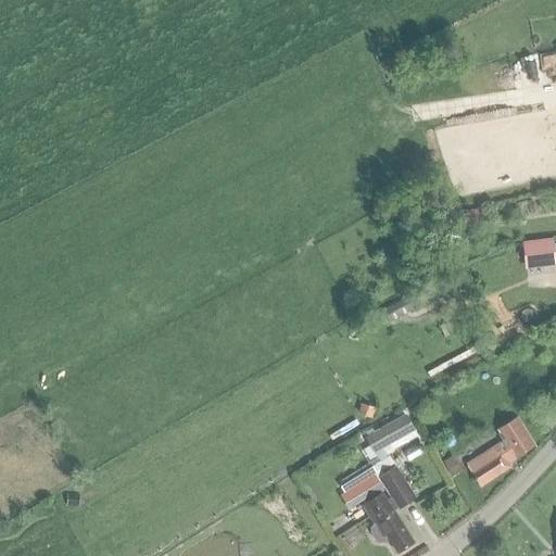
[(521,243),(525,270),(555,267),(553,240),(521,243)]
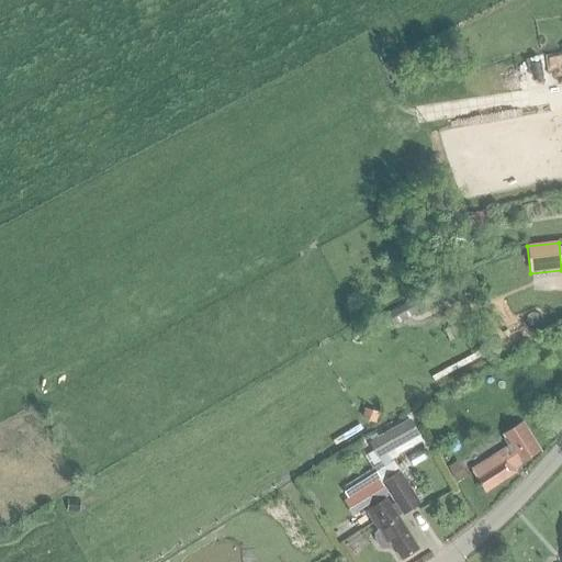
[(435,303),(453,292),(447,281),(428,291),(435,303)]
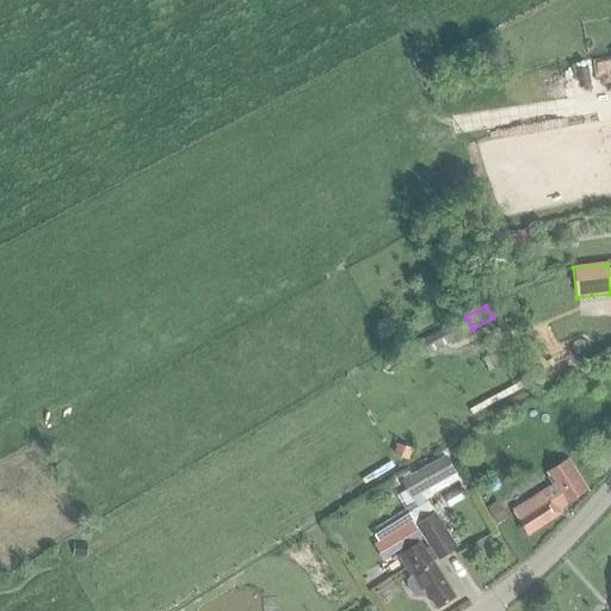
[(427,356),(452,341),(444,328),(419,341),(427,356)]
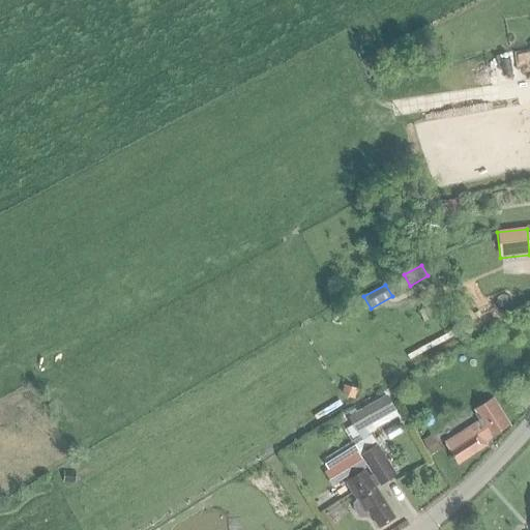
[(348,417),(356,433),(394,411),(386,396),(348,417)]
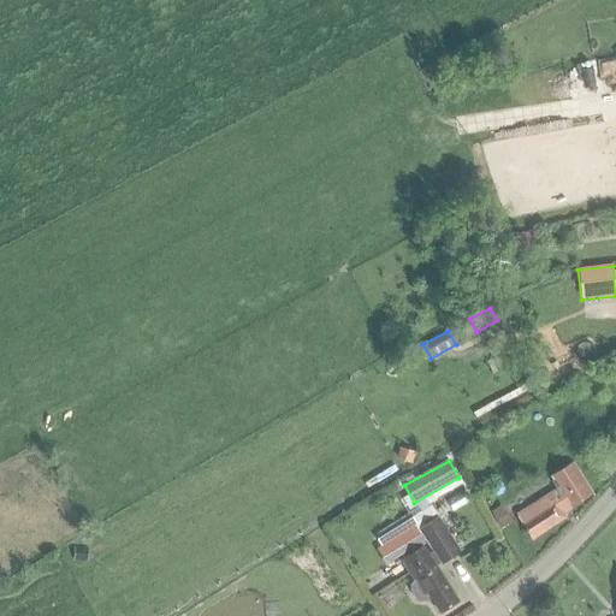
[(560,492),(517,519),(521,523),(520,523),(531,540),(564,519),(560,511),(568,505),(569,507),(588,493),(570,466),(551,478),(560,492)]
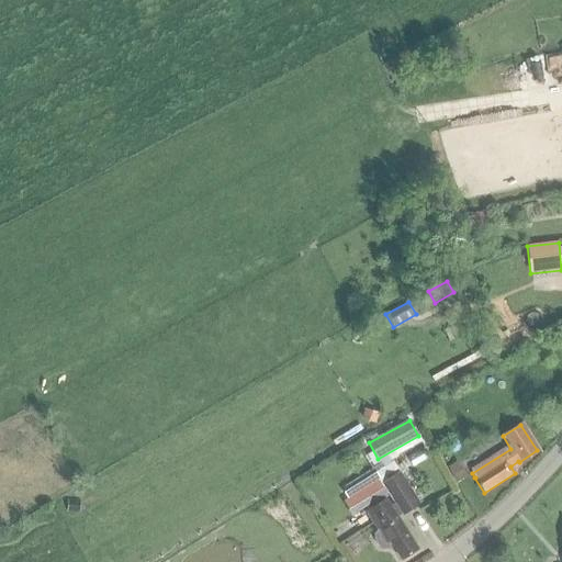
[(456,482),(465,476),(457,463),(448,469),(456,482)]
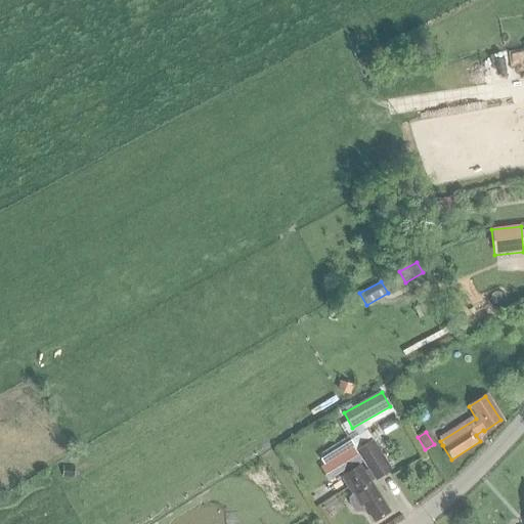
[(375,479),(375,480),(390,471),(372,441),(356,451),(367,470),(375,479)]
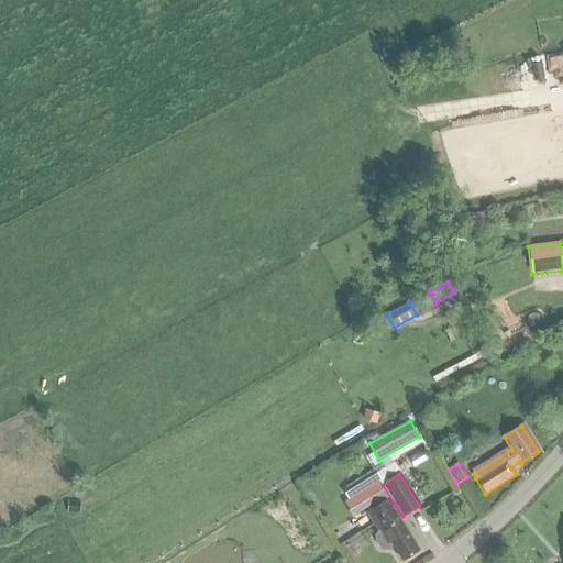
[(388,495),(379,481),(349,499),(357,514),(388,495)]
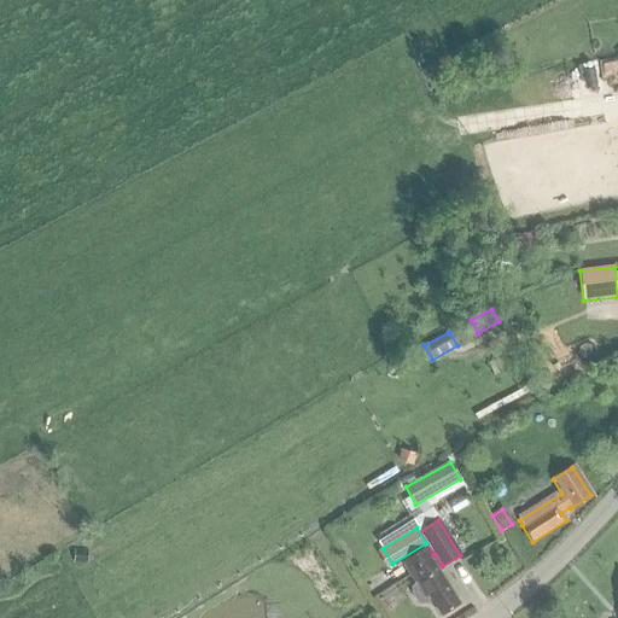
[(429,558),(424,549),(407,560),(412,567),(407,571),(415,584),(412,589),(412,594),(418,602),(421,604),(427,601),(431,600),(441,616),(459,604),(436,569),(442,565),(433,554),(429,558)]
